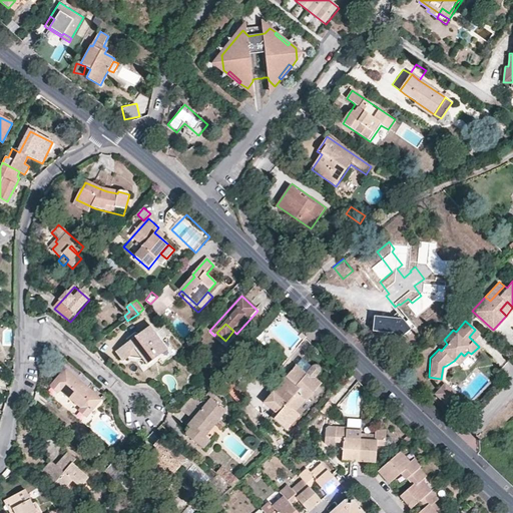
[(132,341),(116,352),(122,361),(130,356),(131,355),(144,358),(148,364),(159,357),(156,353),(166,345),(151,327),(140,335),(142,337),(142,338),(141,339),(139,340),(138,341),(136,342),(132,341)]
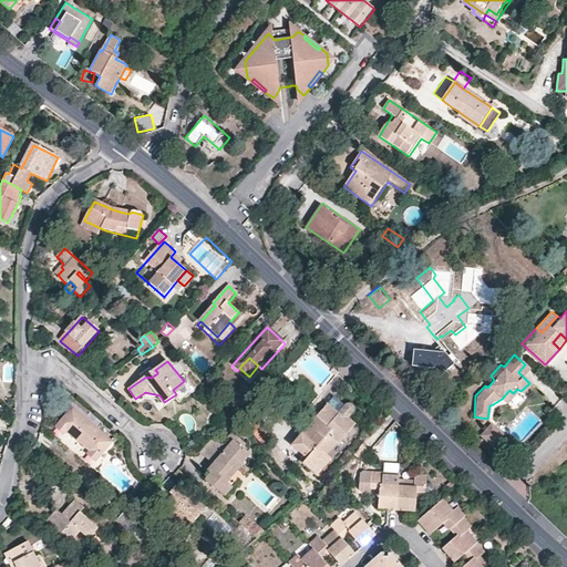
[(523,377),(531,369),(525,364),(518,372),(523,377)]
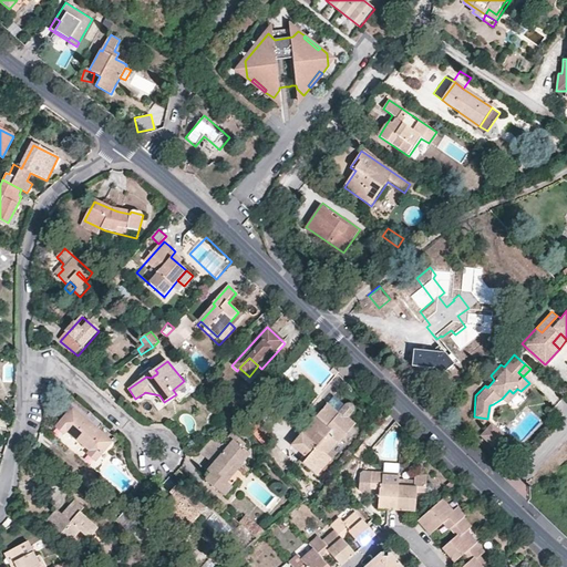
[(187,387),(184,381),(173,390),(176,394),(187,387)]
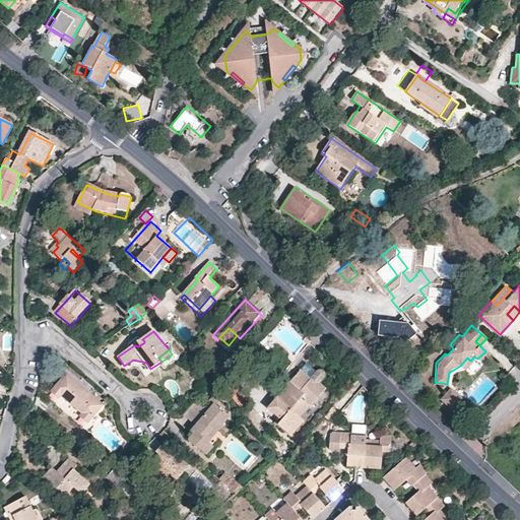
[(467,358),(460,366),(464,369),(470,361),(467,358)]
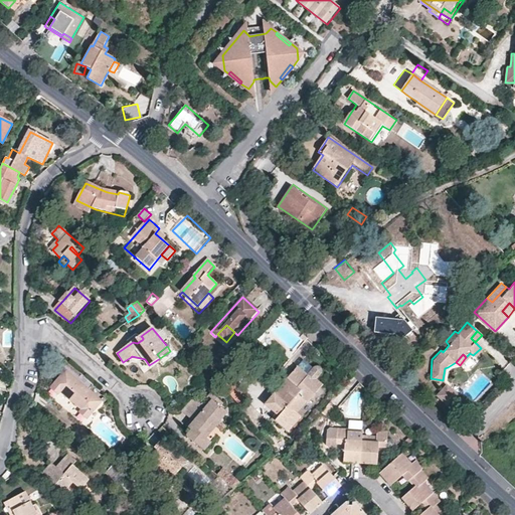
[(148,366),(149,365),(145,359),(132,356),(131,357),(144,360),(148,366)]
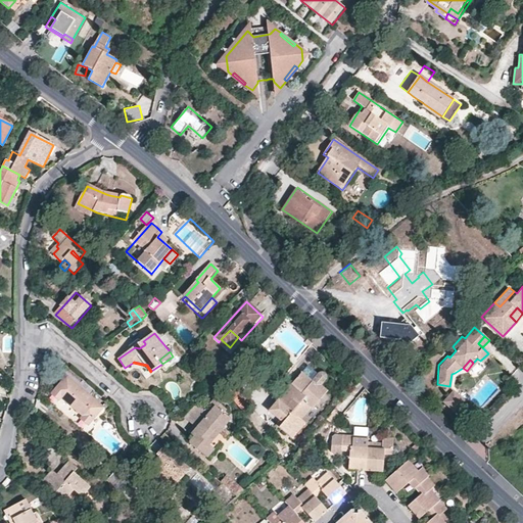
[(313,411),(328,391),(321,385),(326,380),(326,375),(323,373),(319,374),(312,382),(301,374),(293,384),(270,413),(281,422),(277,427),(293,441),(307,425),(300,420),(311,409),(313,411)]
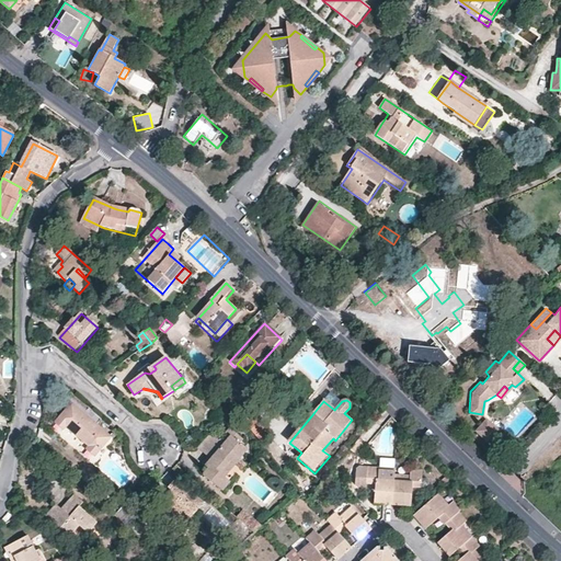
[(112,437),(72,403),(61,416),(56,423),(65,431),(67,426),(90,446),(88,449),(94,456),(96,456),(112,437)]
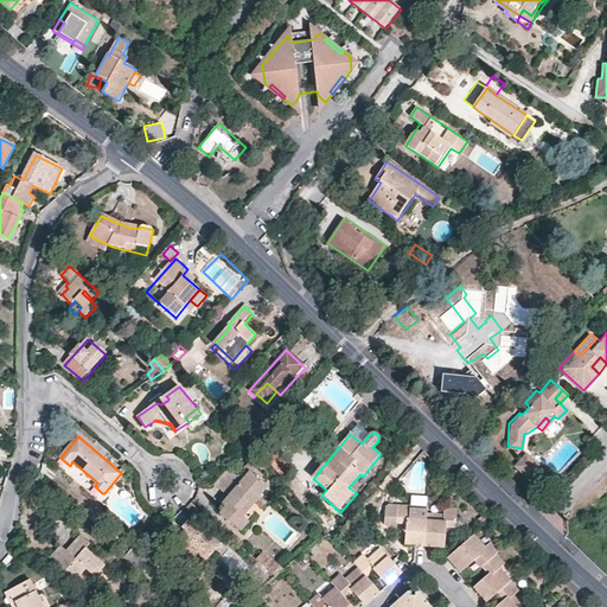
[(516,461),(530,474),(540,464),(525,452),(516,461)]
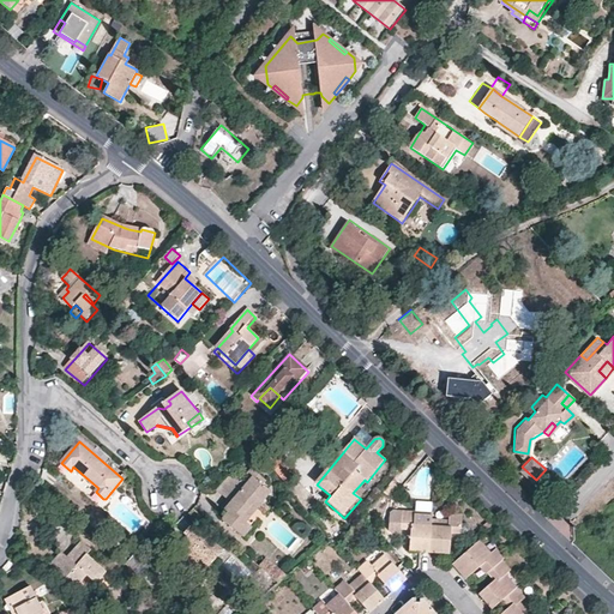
[(533,483),(536,480),(522,467),(519,471),(533,483)]
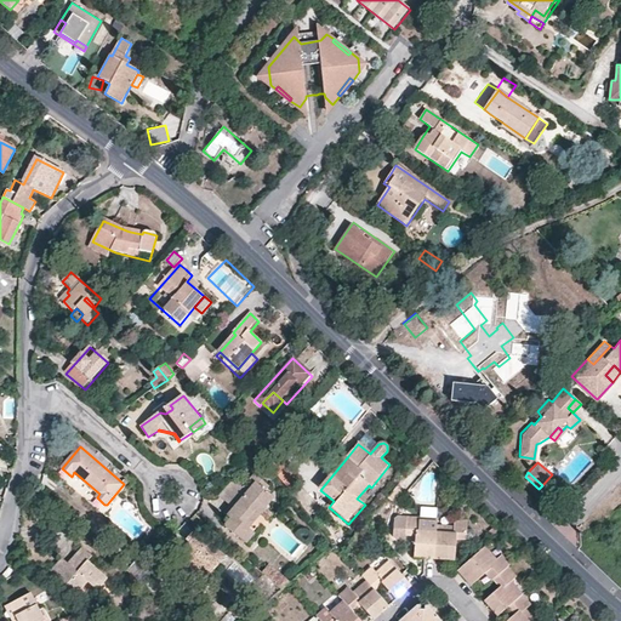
[(234,479),(220,495),(220,496),(227,502),(233,508),(227,517),(231,520),(226,527),(246,545),(255,534),(245,525),(262,505),(273,513),(280,505),(266,491),(269,488),(255,476),(244,488),(234,479)]
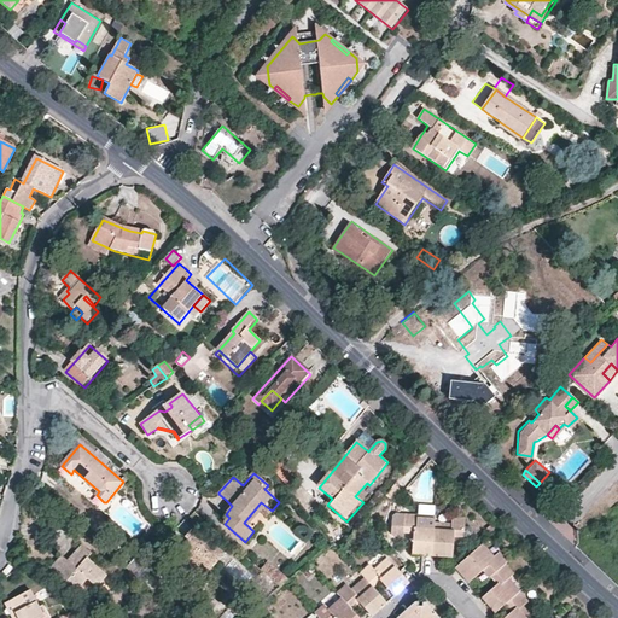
[(324,507),(307,488),(299,494),(315,513),(324,507)]
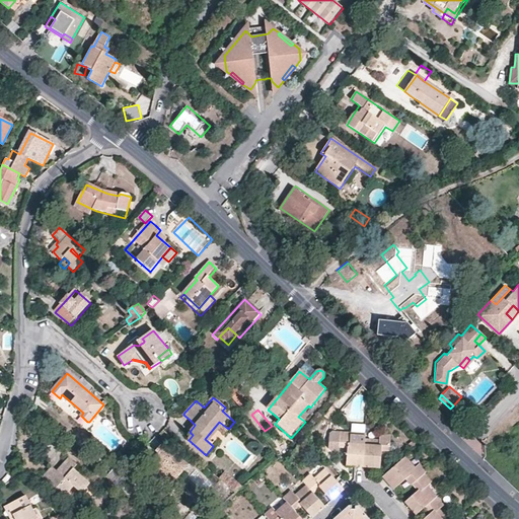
[(364,468),(366,440),(353,439),(353,430),(343,429),(342,448),(349,449),(348,466),(356,467),(364,468)]
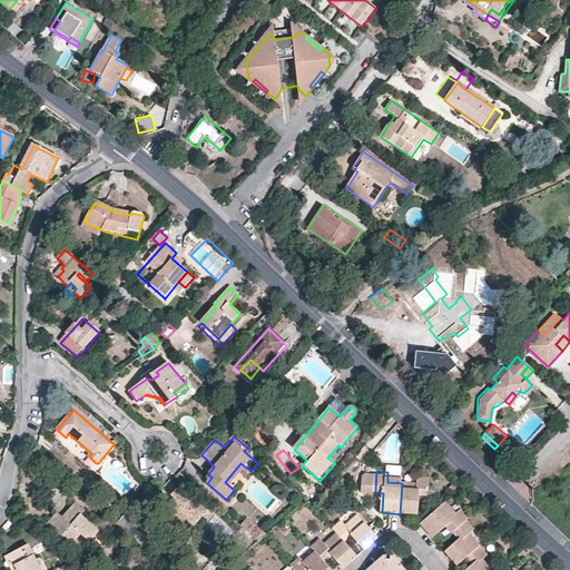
[(419,484),(402,483),(400,514),(410,514),(419,516),(421,495),(430,497),(432,474),(419,473),(419,484)]
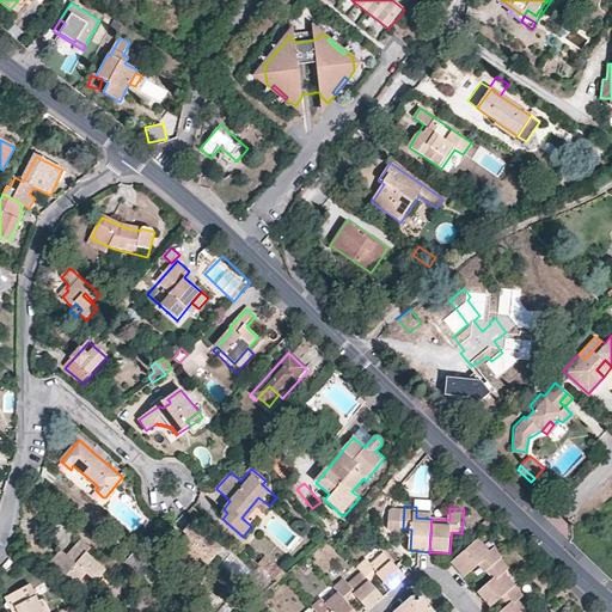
[(202,568),(222,545),(194,519),(189,524),(185,527),(190,532),(173,549),(182,556),(185,552),(202,568)]
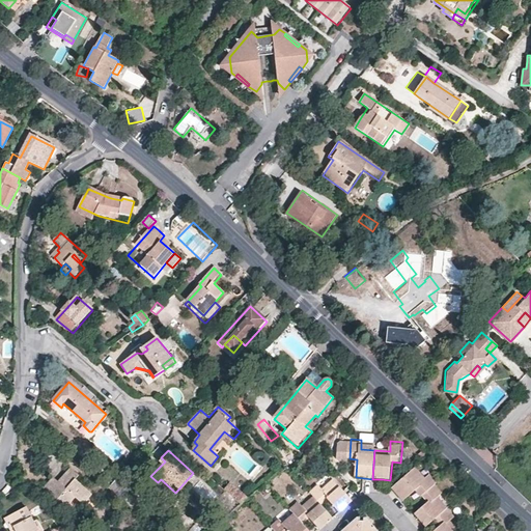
[(422,498),(423,497),(435,486),(438,484),(430,476),(425,479),(416,468),(392,490),(398,496),(403,502),(416,492),(422,498)]
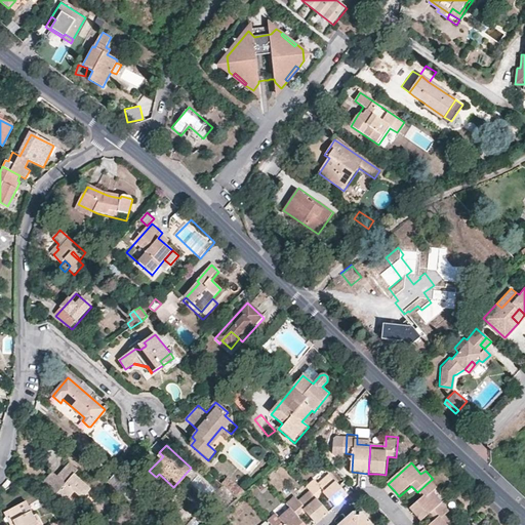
[(75,491),(83,498),(92,489),(77,475),(78,472),(78,471),(71,465),(66,471),(64,474),(59,477),(54,473),(44,483),(56,494),(54,495),(64,503),(75,491)]
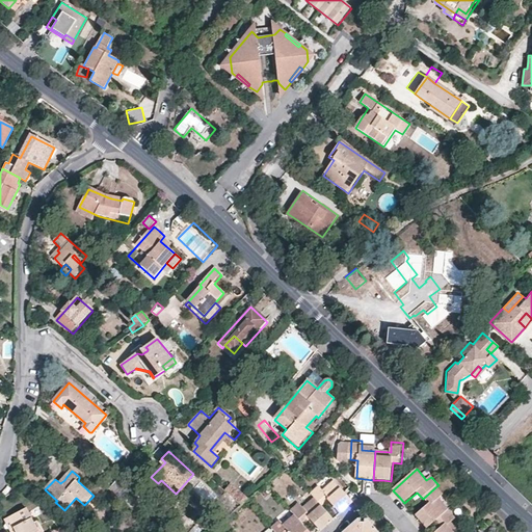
[(311,495),(315,500),(321,507),(328,501),(340,514),(349,506),(358,499),(340,477),(329,486),(325,482),(311,495)]
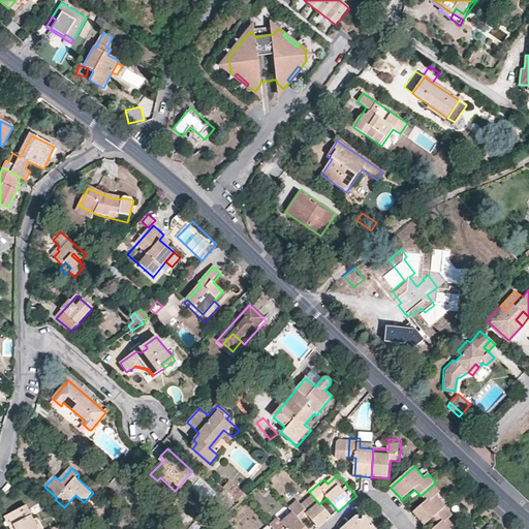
[(248,497),(229,480),(228,481),(223,489),(241,503),(248,497)]
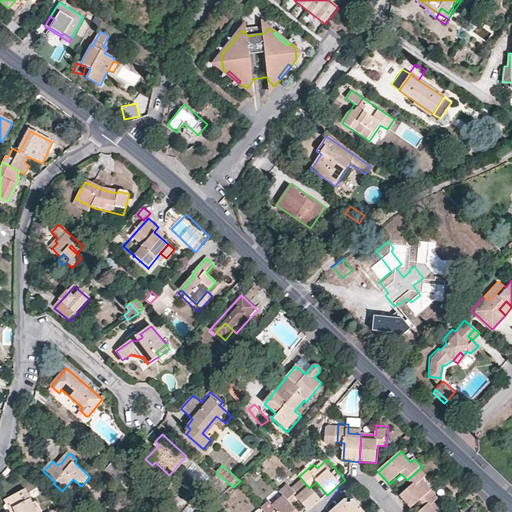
[(419,502),(431,491),(432,491),(423,481),(427,478),(419,469),(408,479),(414,486),(401,497),(406,503),(411,509),(419,502)]
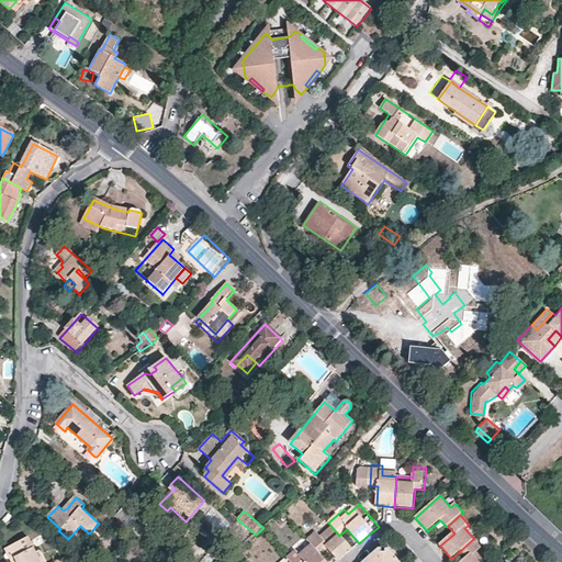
[(316,534),(307,541),(311,544),(318,553),(326,548),(338,561),(344,557),(352,550),(339,536),(333,528),(321,538),(316,534)]
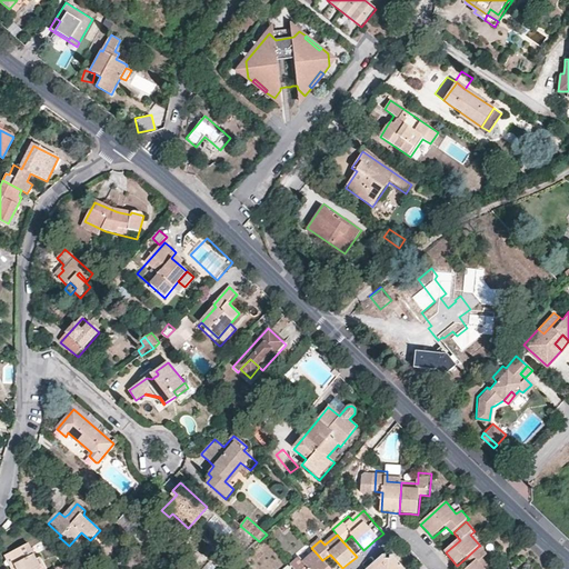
[(43,568),(30,543),(10,553),(18,568),(43,568)]
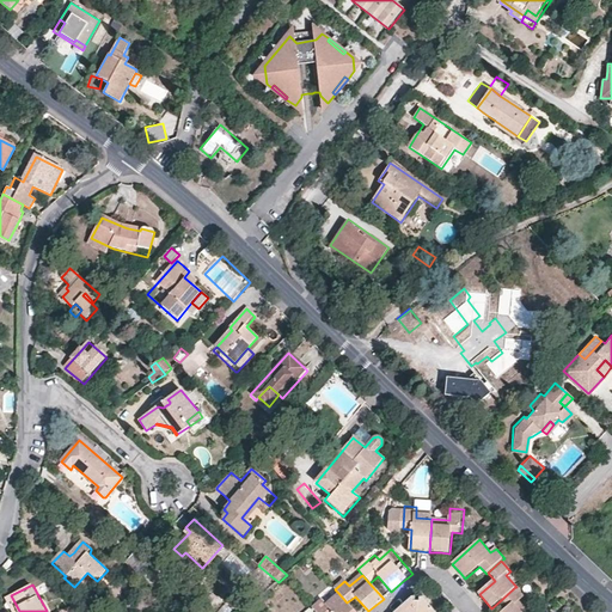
[(527,611),(520,603),(524,598),(515,587),(501,600),(508,607),(502,611),(527,611)]
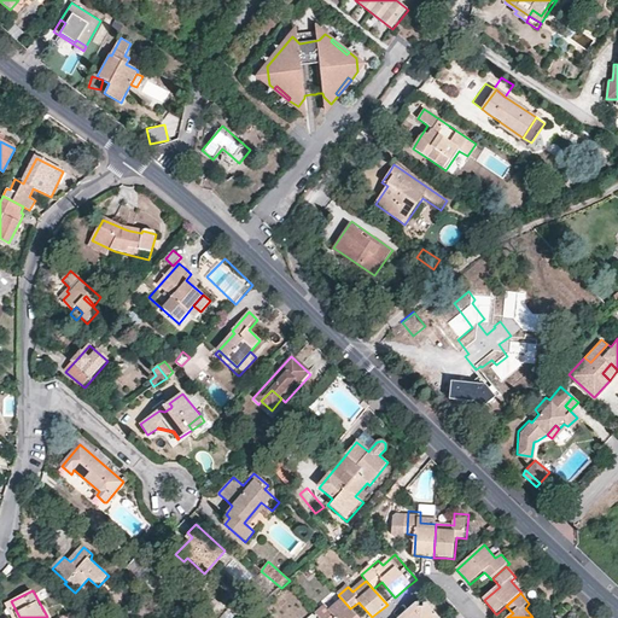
[(324,606),(314,613),(318,617),(359,617),(350,608),(342,599),(328,611),(324,606)]
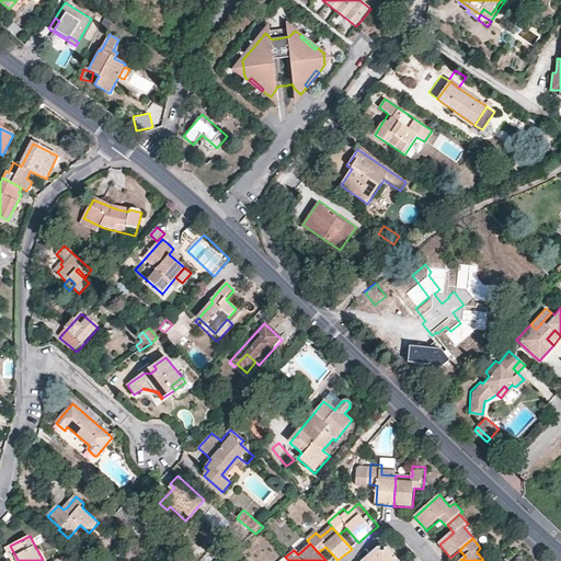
[(7,547),(13,560),(18,560),(10,546),(7,547)]
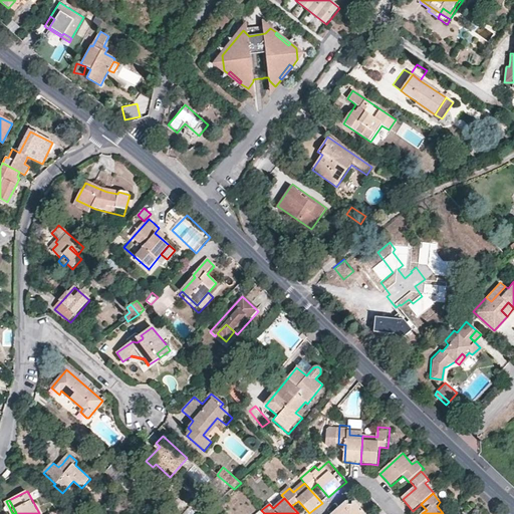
[(345,502),(331,513),(363,513),(354,503),(350,503),(345,502)]
